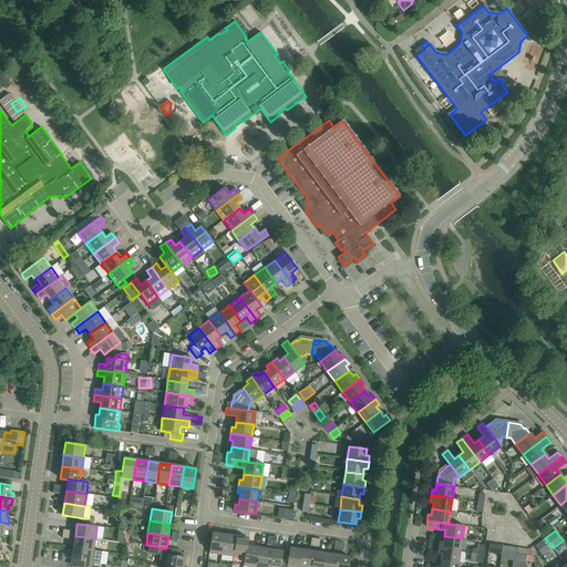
[(212,533),(209,553),(222,555),(224,535),(212,533)]
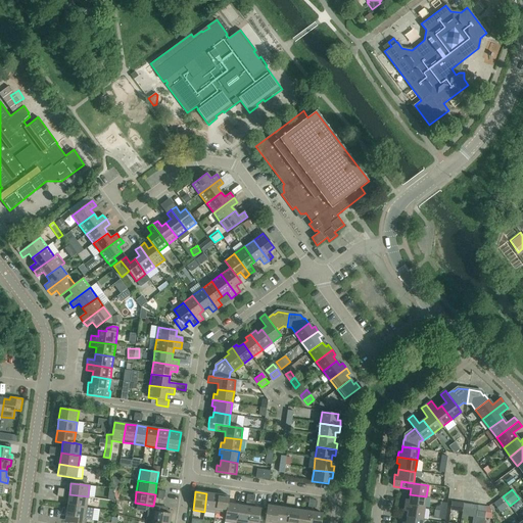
[(206,493),(204,512),(215,513),(218,494),(206,493)]
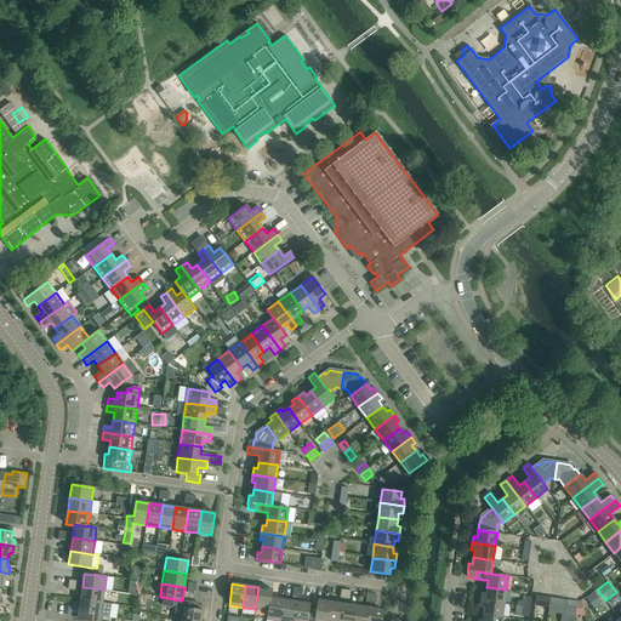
[(104,590),(83,587),(80,599),(102,603),(104,590)]
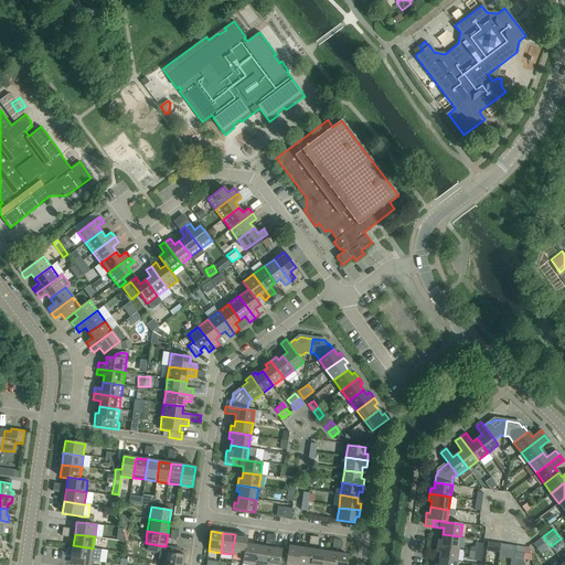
[(247,536),(235,534),(232,554),(243,556),(244,556),(246,544),(247,536)]
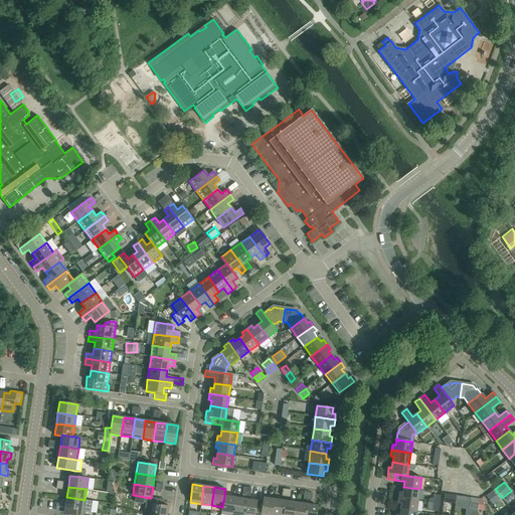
[(419,489),(403,487),(402,492),(399,492),(398,498),(417,500),(419,489)]
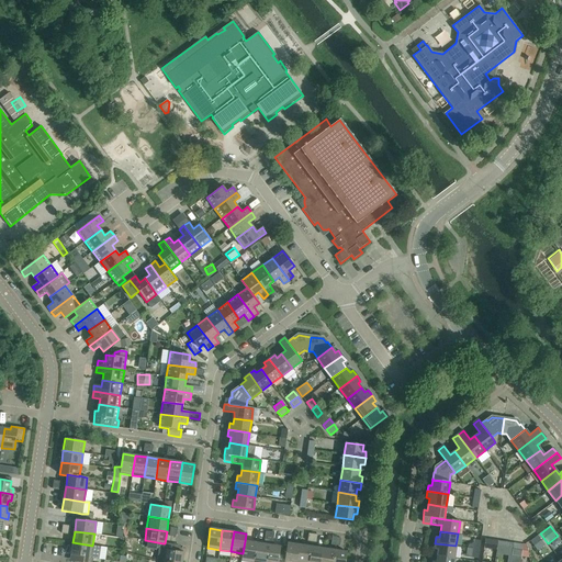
[(544,546),(537,536),(530,541),(538,551),(544,546)]
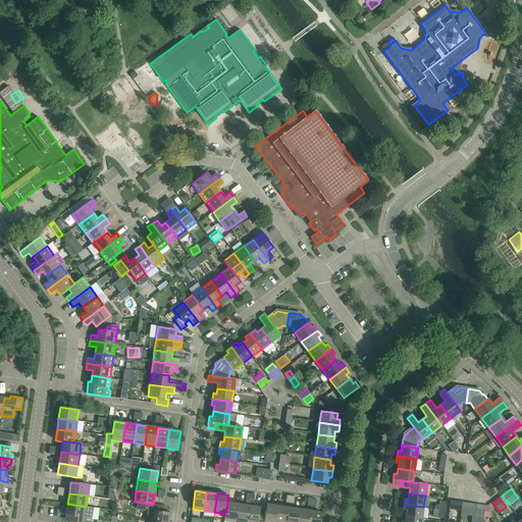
[(439,510),(445,511),(447,502),(435,501),(434,509),(439,510)]
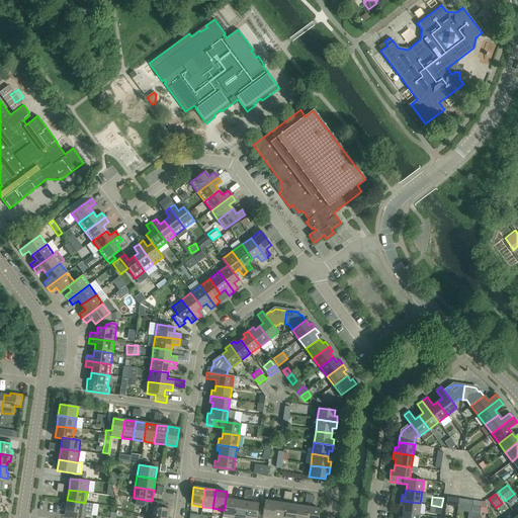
[(224,510),(223,510),(222,517),(229,517),(233,517),(236,501),(226,499),(224,510)]
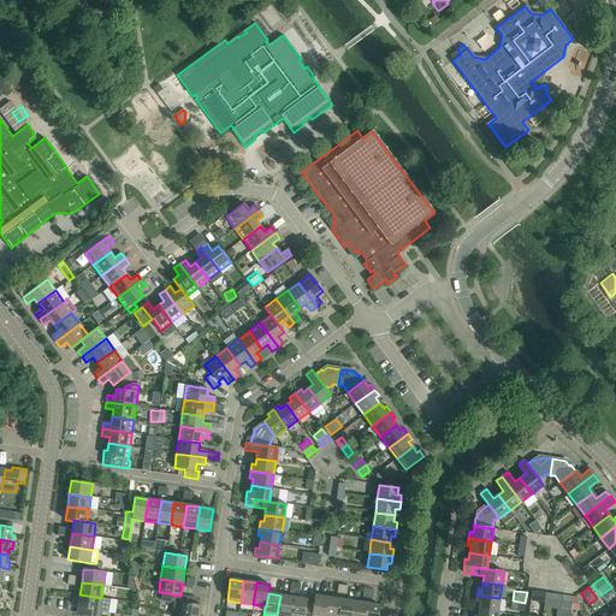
[(101,598),(80,594),(77,609),(84,609),(83,615),(101,615),(102,612),(106,612),(108,599),(101,598)]
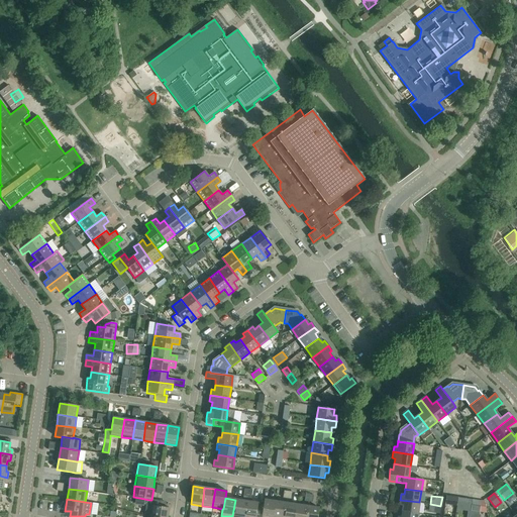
[(151,500),(149,500),(144,499),(144,505),(146,505),(144,516),(148,516),(151,516),(167,516),(169,508),(164,507),(164,501),(151,500)]
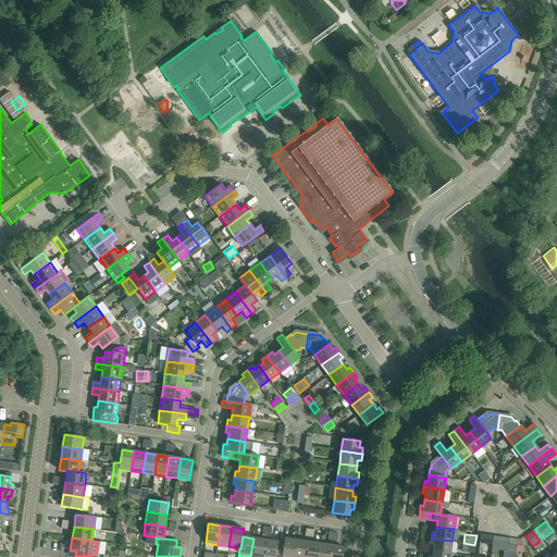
[(262,556),(265,540),(254,539),(250,556),(262,556)]
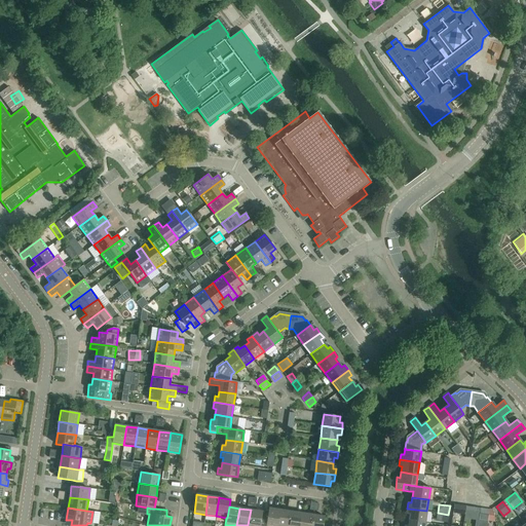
[(277,525),(279,510),(268,509),(265,525),(277,525)]
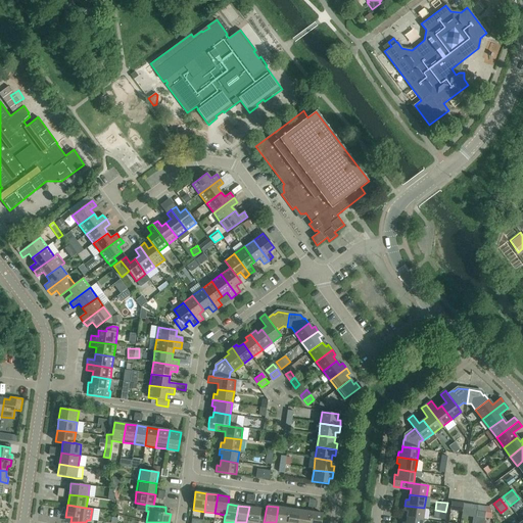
[(424,508),(405,506),(403,512),(407,512),(407,517),(423,520),(424,508)]
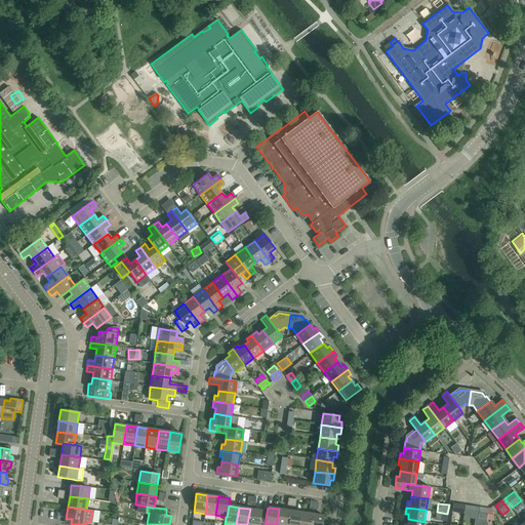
[(259,524),(261,511),(250,509),(247,524),(259,524)]
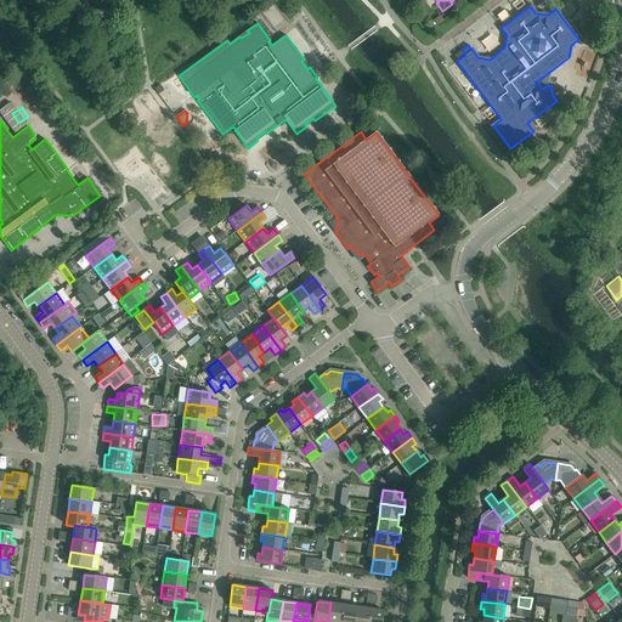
[(341,621),(344,605),(331,603),(328,621),(341,621)]
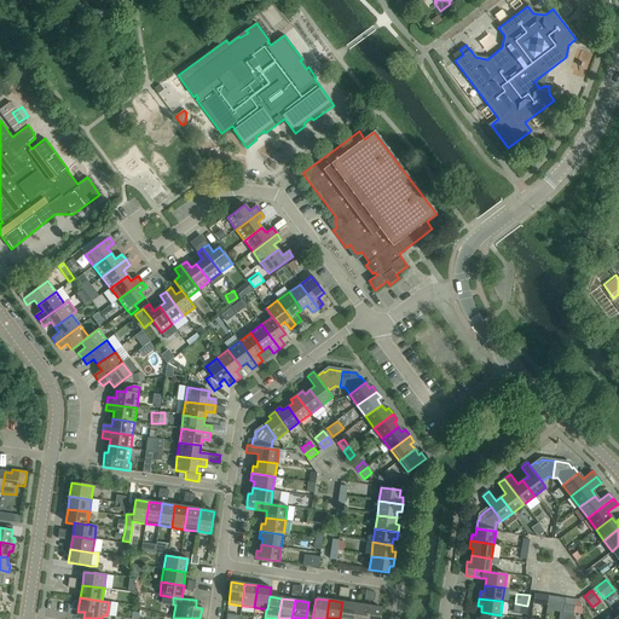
[(342,602),(340,618),(352,618),(356,603),(342,602)]
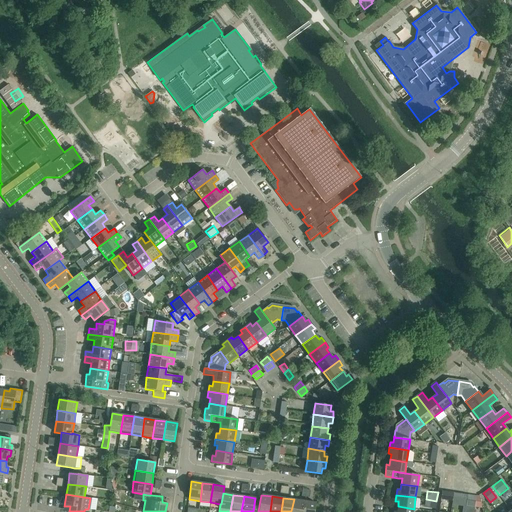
[(294,499),(291,511),(302,511),(304,501),(294,499)]
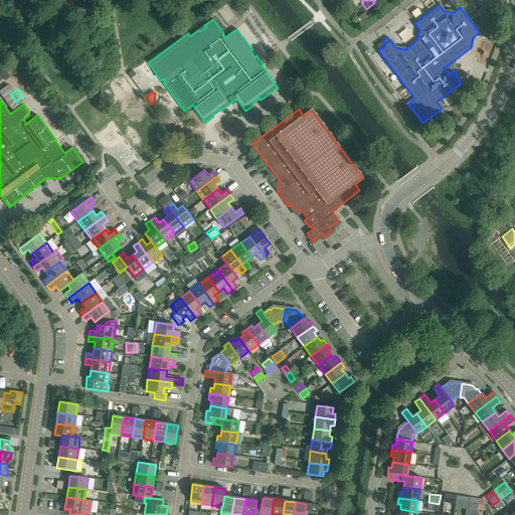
[(316,514),(318,506),(306,504),(304,514),(316,514)]
